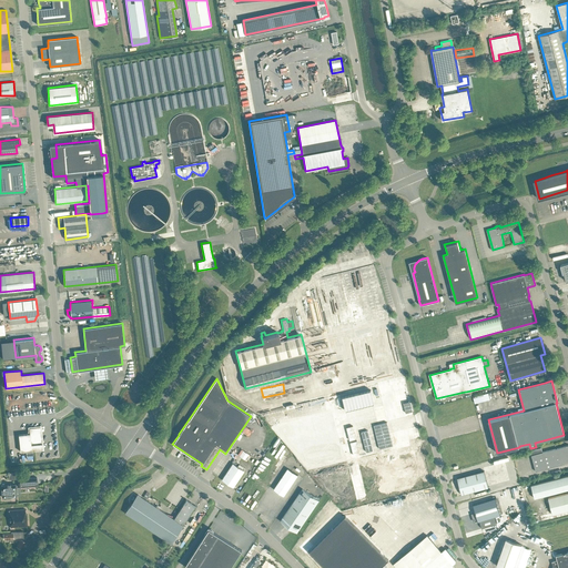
[(473,396),(475,403),(490,398),(488,392),(473,396)]
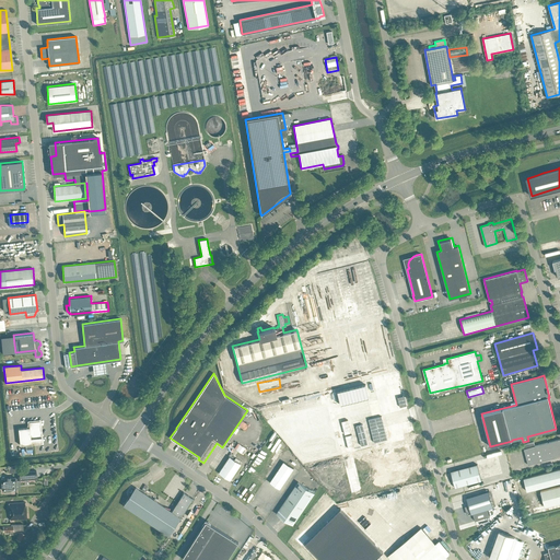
[(245,429),(248,423),(242,419),(238,424),(245,429)]
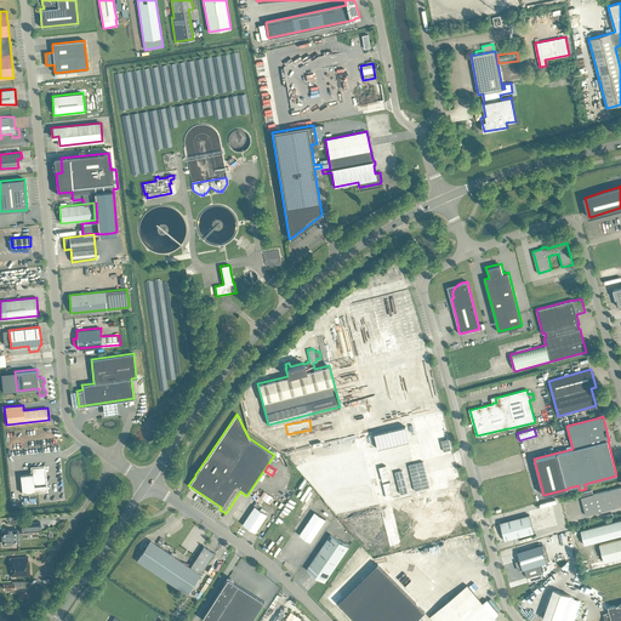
[(35,491),(46,490),(44,466),(32,467),(33,473),(21,474),(22,494),(28,493),(35,491)]
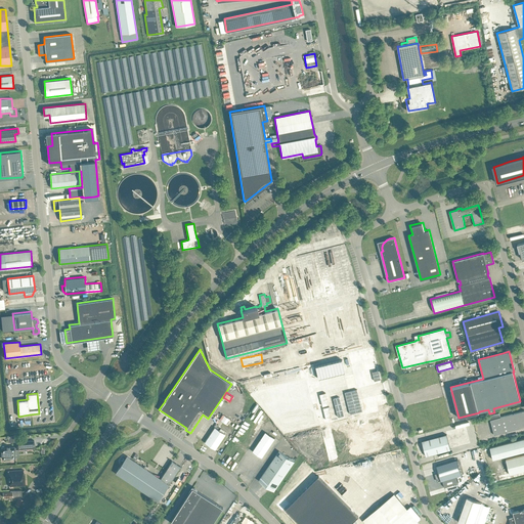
[(523,426),(523,410),(500,417),(499,412),(489,416),(494,434),(523,426)]
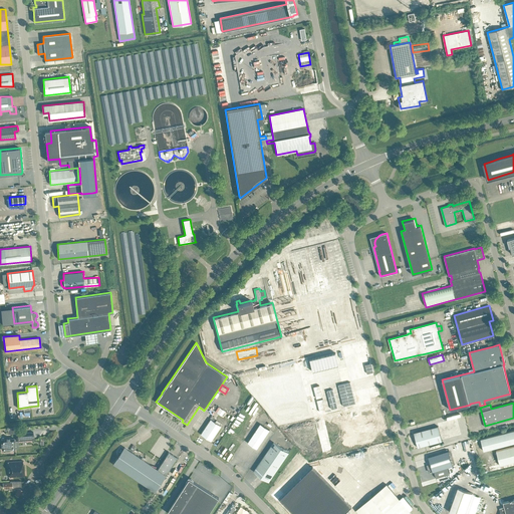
[(373,422),(369,408),(350,413),(353,427),(373,422)]
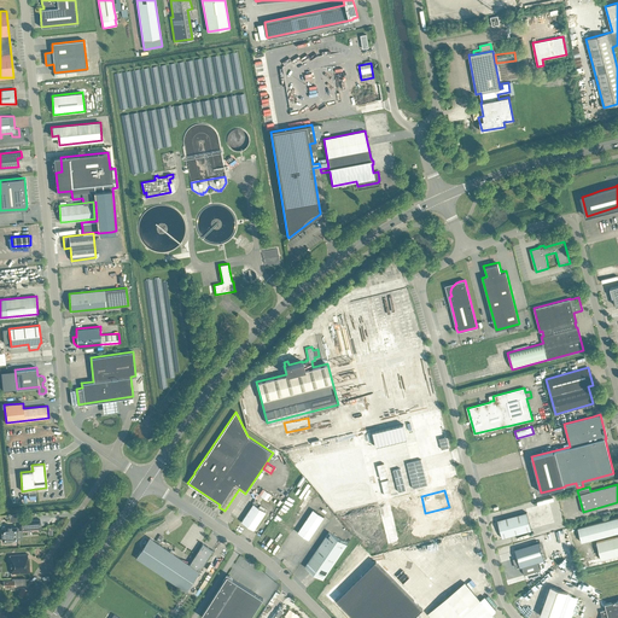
[(252,530),(266,512),(258,507),(252,503),(240,522),(252,530)]
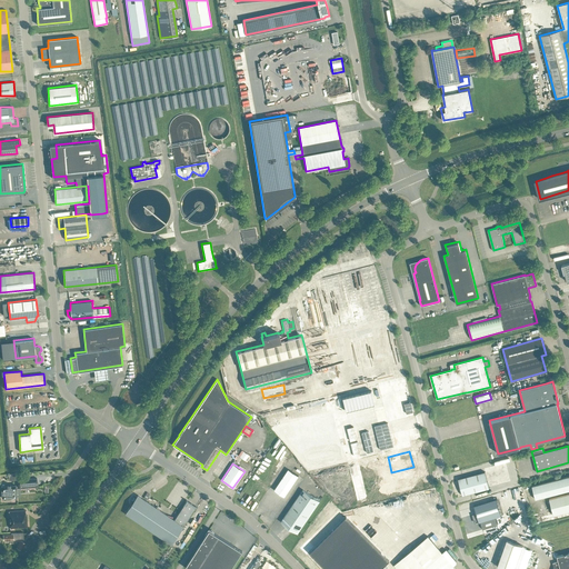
[(285,497),(298,476),(288,469),(273,490),(285,497)]
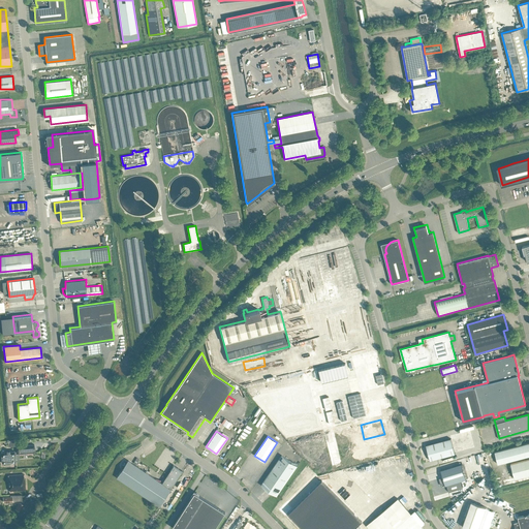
[(450,438),(426,445),(430,460),(455,454),(450,438)]
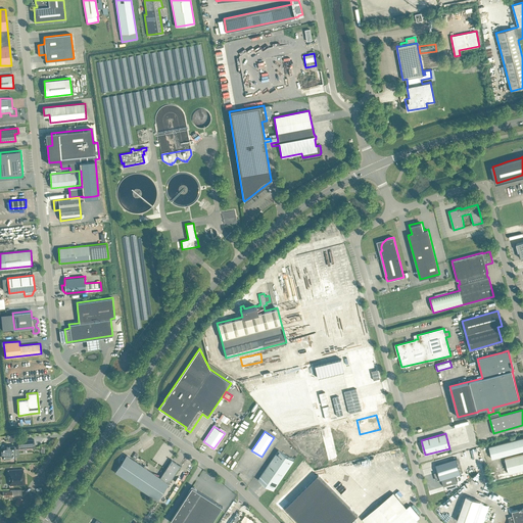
[(492,459),(522,449),(522,437),(489,446),(492,459)]
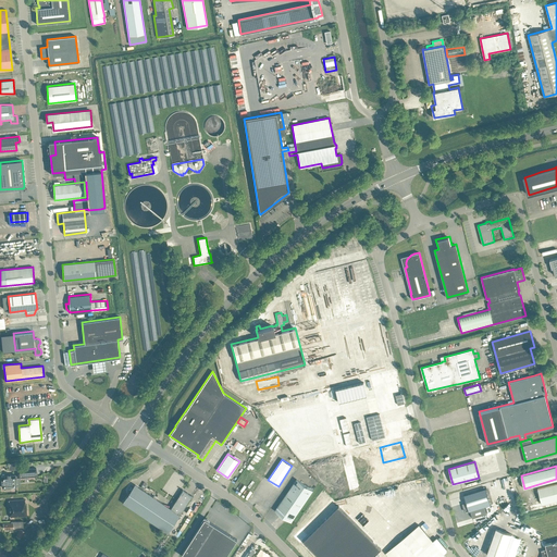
[(15,475),(15,474),(1,475),(2,487),(16,486),(16,485),(21,485),(20,478),(37,477),(36,468),(16,469),(17,475),(15,475)]
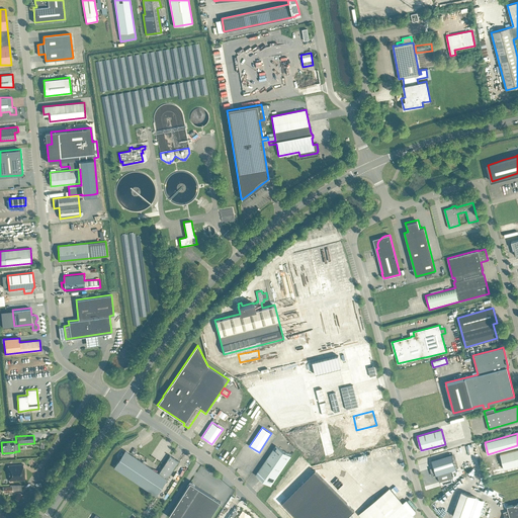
[(271,485),(290,455),(275,445),(256,475),(271,485)]
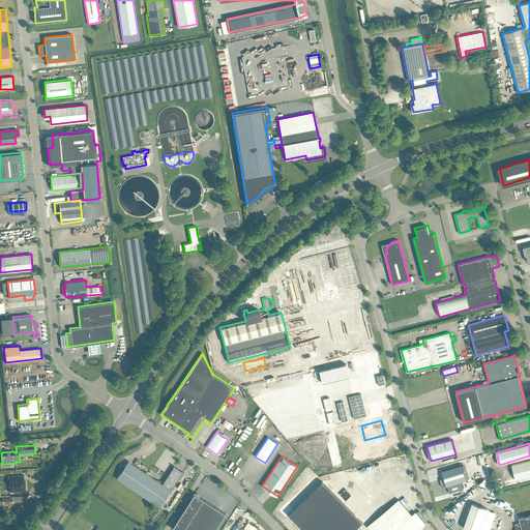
[(516,479),(529,475),(529,459),(511,464),(516,479)]
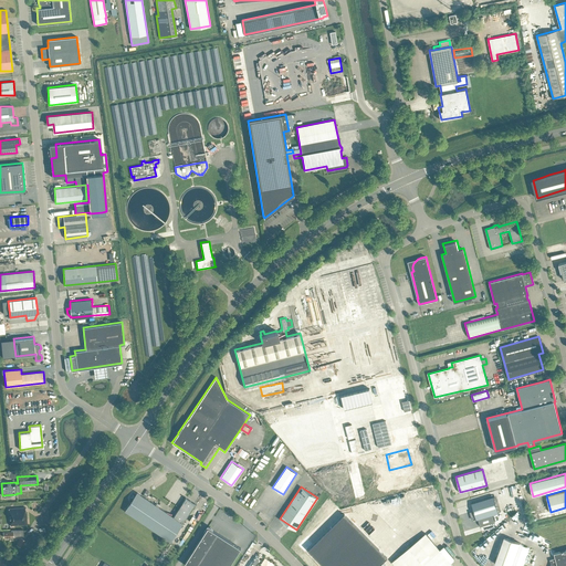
[(173,516),(136,492),(124,511),(170,542),(182,523),(195,504),(196,504),(185,496),(185,498),(173,516)]
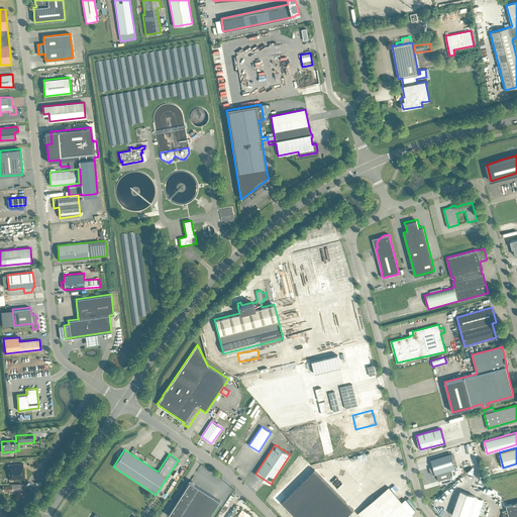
[(433,467),(429,468),(431,475),(435,474),(436,474),(438,480),(452,475),(450,469),(454,468),(450,453),(431,459),(433,467)]
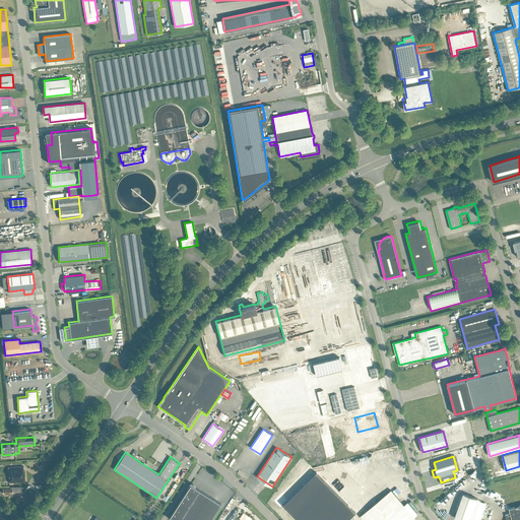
[(23,470),(23,466),(8,467),(9,482),(24,481),(24,470),(23,470)]
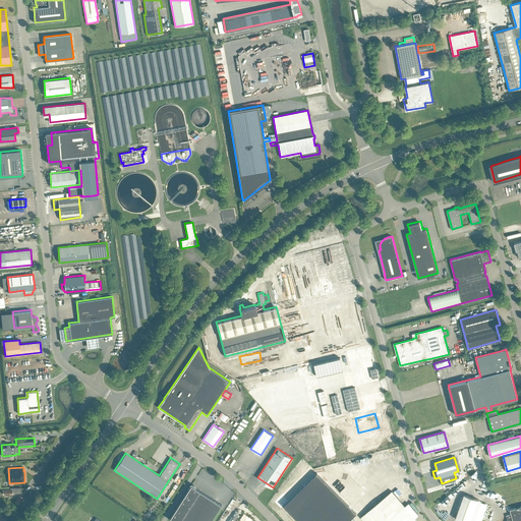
[(316,473),(284,506),(298,520),(351,520),(350,519),(356,513),(316,473)]
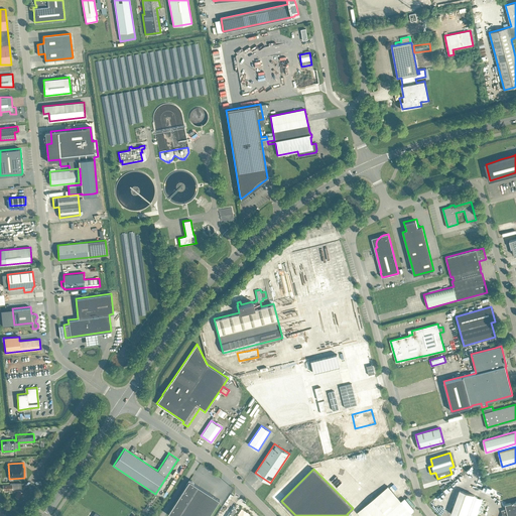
[(464,480),(470,474),(467,470),(460,476),(464,480)]
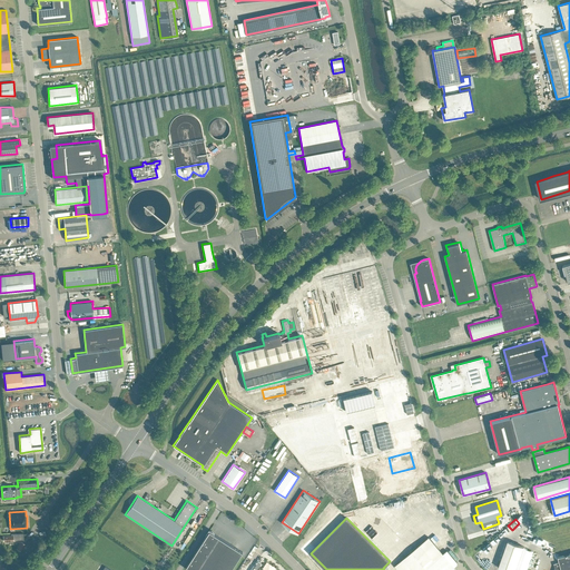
[(231,569),(243,552),(209,530),(185,568),(187,569),(231,569)]
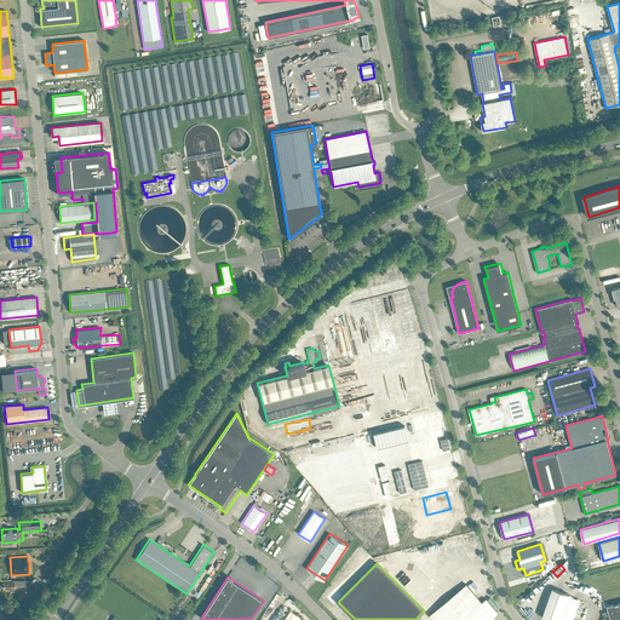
[(12,581),(4,581),(4,587),(9,587),(9,590),(15,589),(15,587),(18,587),(18,586),(26,586),(26,579),(18,580),(12,580),(12,581)]
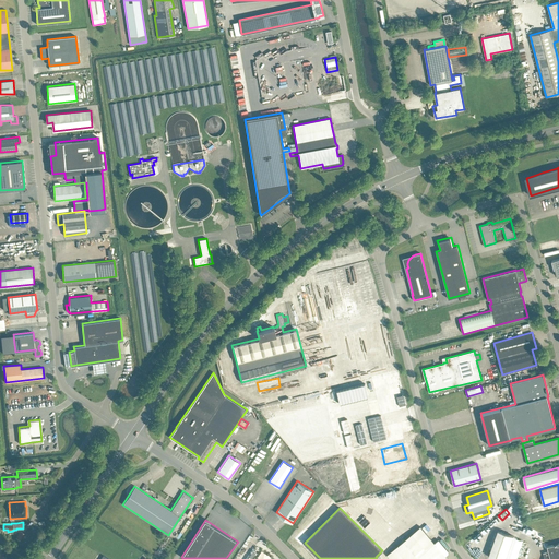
[(21,540),(25,533),(21,530),(15,537),(21,540)]
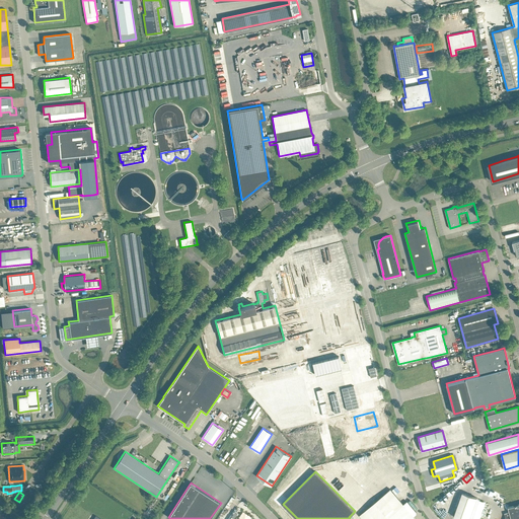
[(460,518),(468,518),(476,498),(462,493),(453,516),(460,518)]
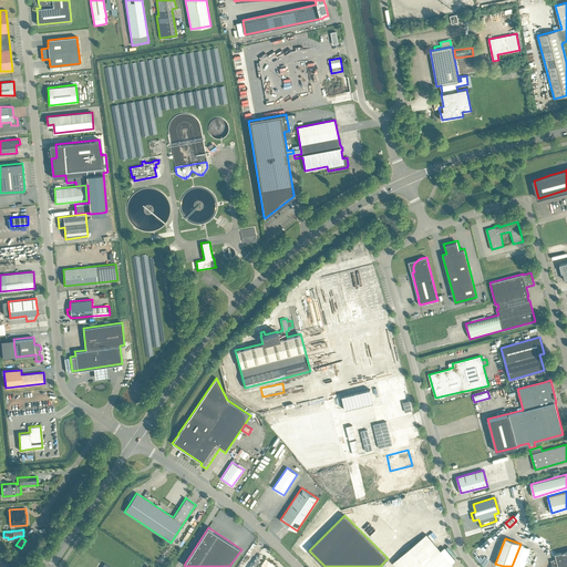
[(441,550),(421,566),(454,566),(451,564),(454,560),(454,559),(444,547),(441,549),(441,550)]
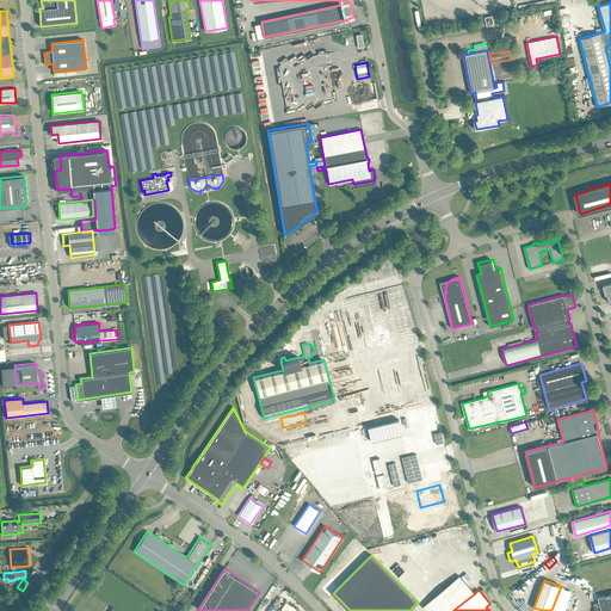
[(593,610),(610,610),(610,593),(598,597),(598,599),(599,603),(593,604),(594,609),(593,610)]
